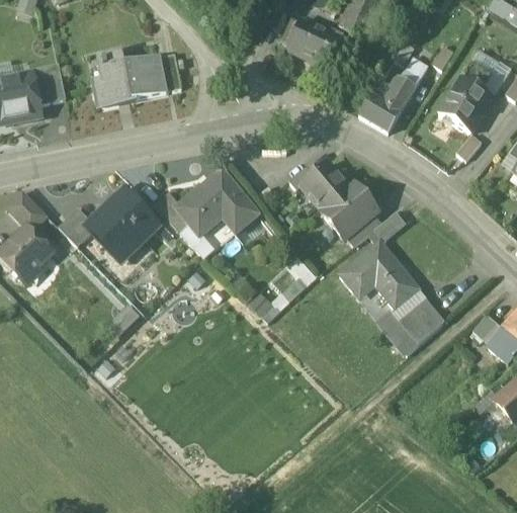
[(21,0),(20,9),(32,11),(34,0),(21,0)]
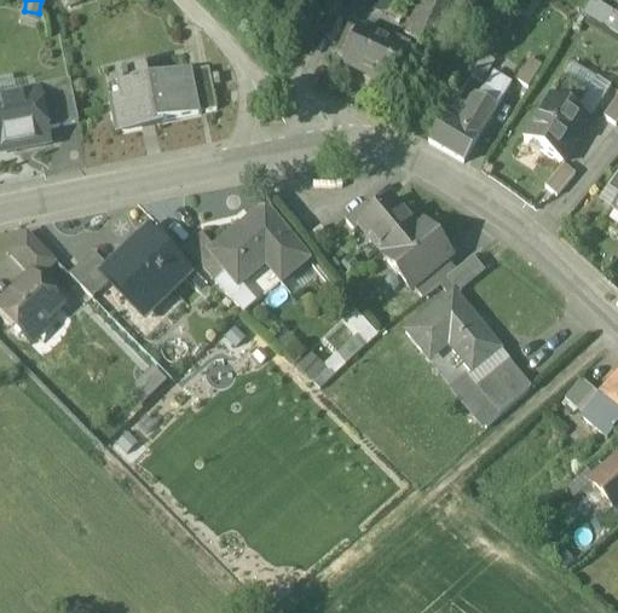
[(422,0),(408,34),(438,48),(439,47),(438,46),(458,0),(422,0)]
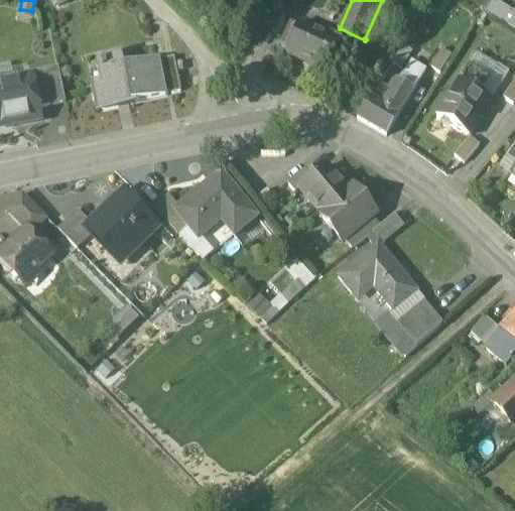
[(506,19),(514,6),(503,0),(490,0),(486,8),(506,19)]
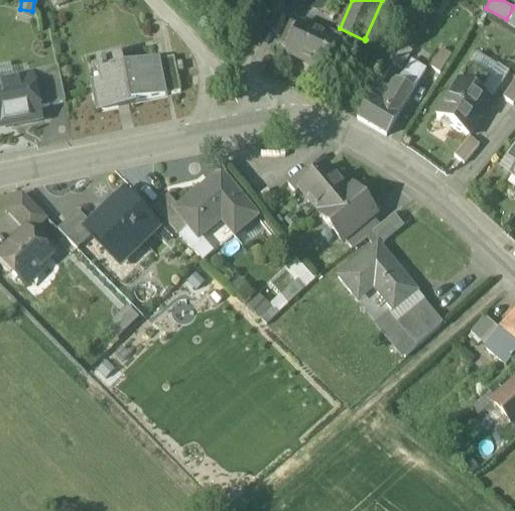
[(327,33),(298,20),(297,24),(290,21),(280,44),(286,47),(284,50),(327,70),(343,34),(330,28),(327,33)]
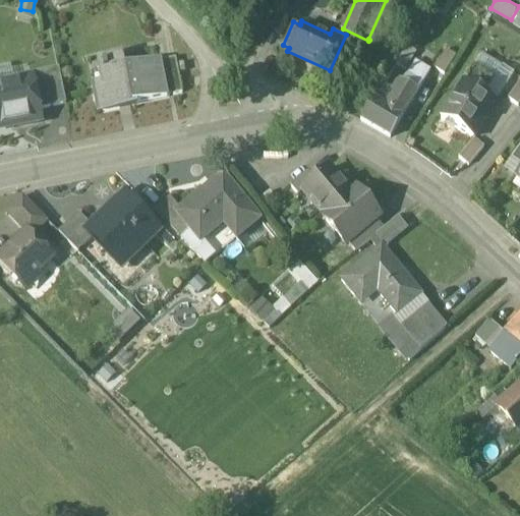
[(408,43),(398,60),(407,65),(417,48),(408,43)]
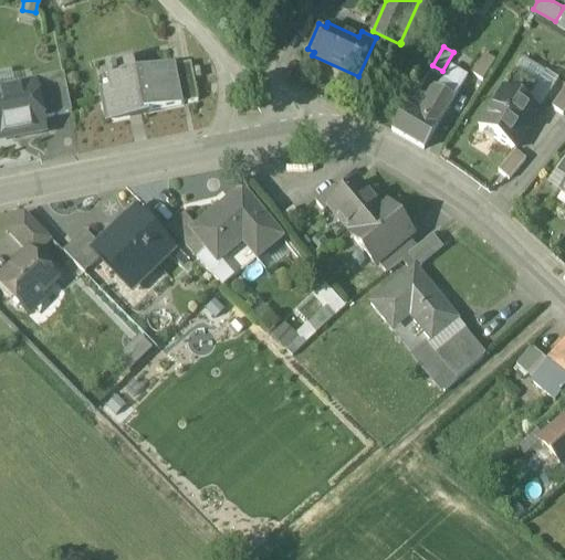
[(495,57),(485,51),(473,71),(483,77),(495,57)]
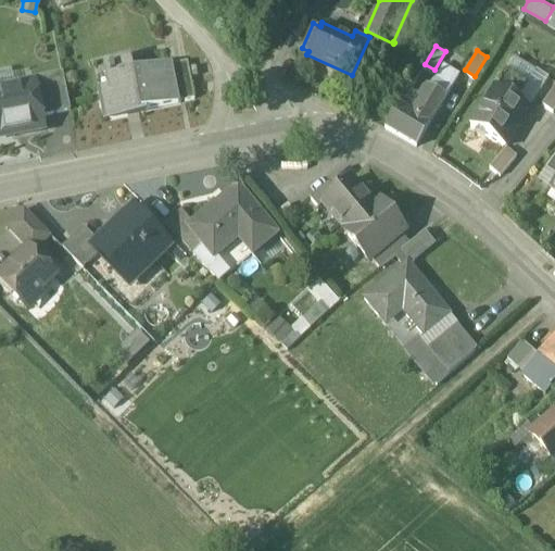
[(171,61),(134,69),(130,53),(111,58),(115,84),(99,87),(103,104),(109,103),(111,114),(178,101),(178,100),(171,63),(171,61)]
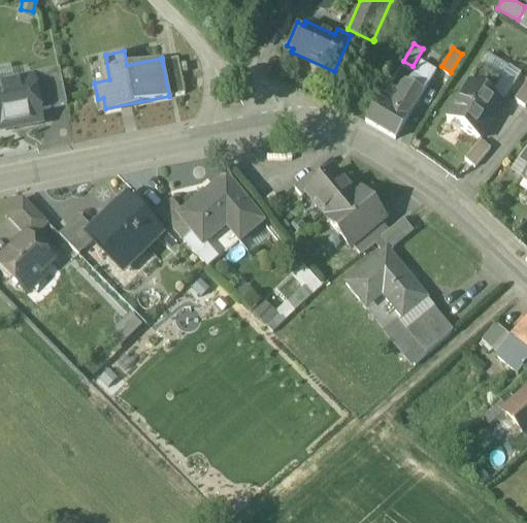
[(488,54),(471,80),(491,93),(508,66),(488,54)]
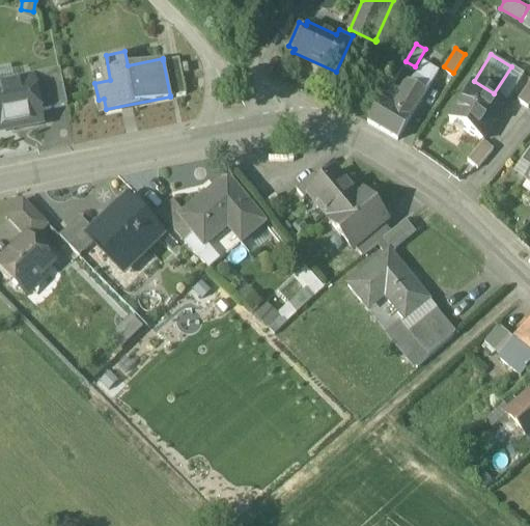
[(179,57),(163,60),(170,95),(187,91),(179,57)]
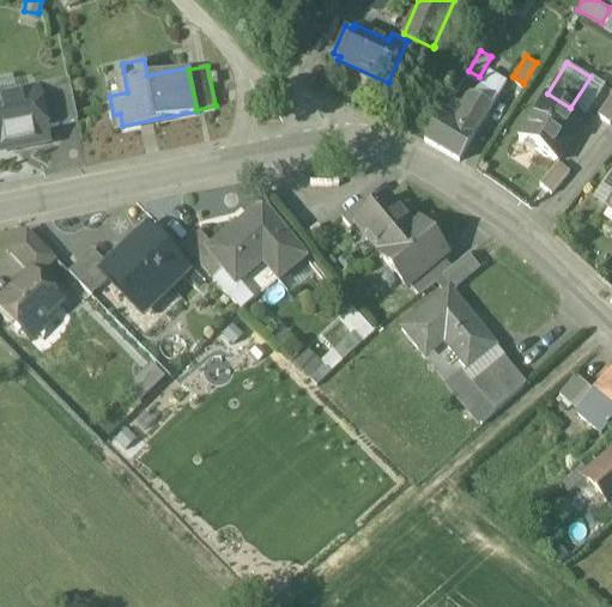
[(504,82),(488,72),(474,95),(491,104),(504,82)]
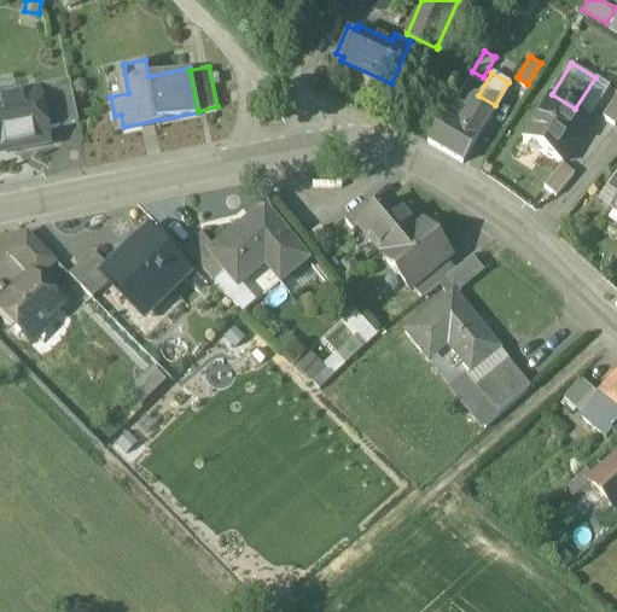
[(70,77),(36,85),(38,91),(39,91),(46,127),(79,120),(70,77)]
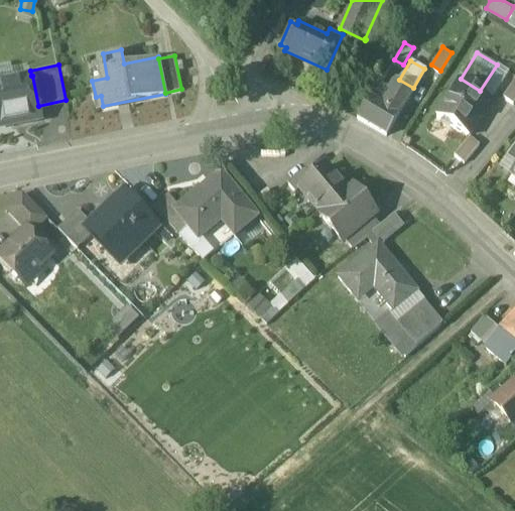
[(514,76),(497,65),(480,91),(491,98),(505,106),(514,94),(514,76)]
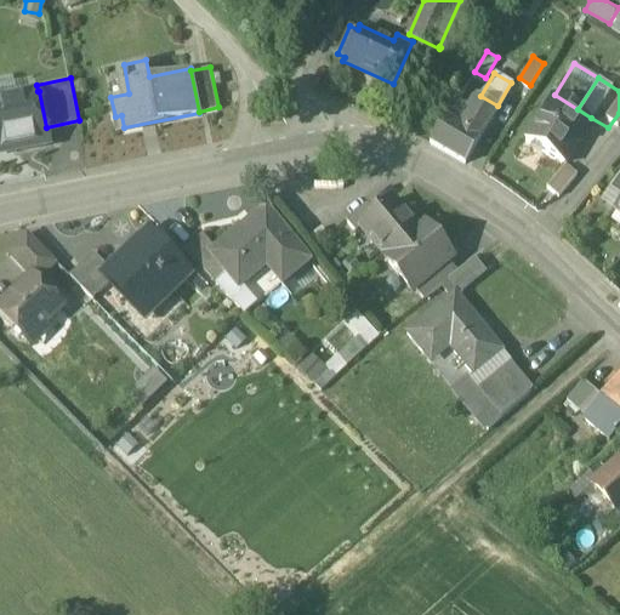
[(38,91),(0,98),(0,148),(27,143),(27,146),(49,141),(46,127),(39,91),(38,91)]
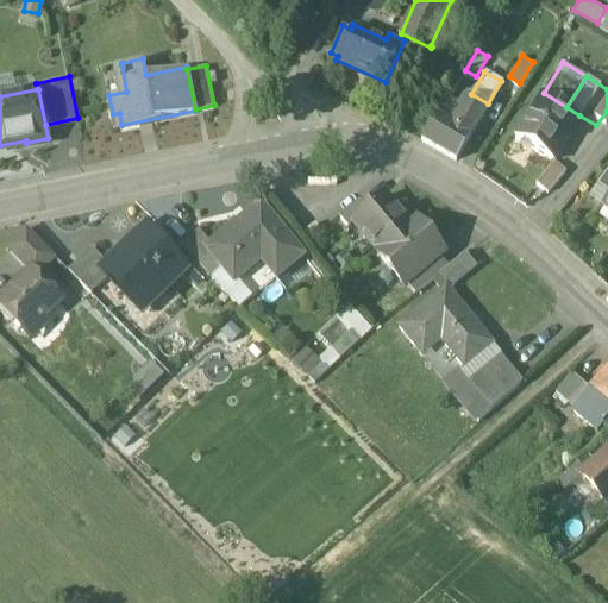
[(544,93),(516,136),(552,158),(580,115),(566,107),(544,93)]
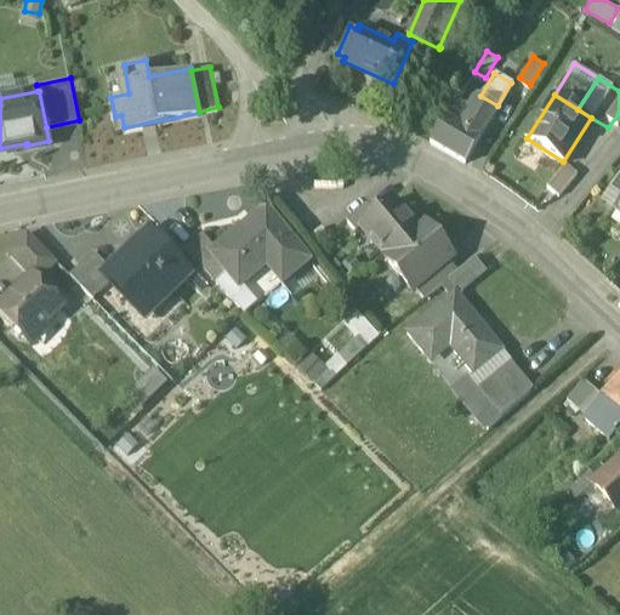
[(475,106),(466,129),(479,137),(498,106),(481,96),(479,96),(475,106)]
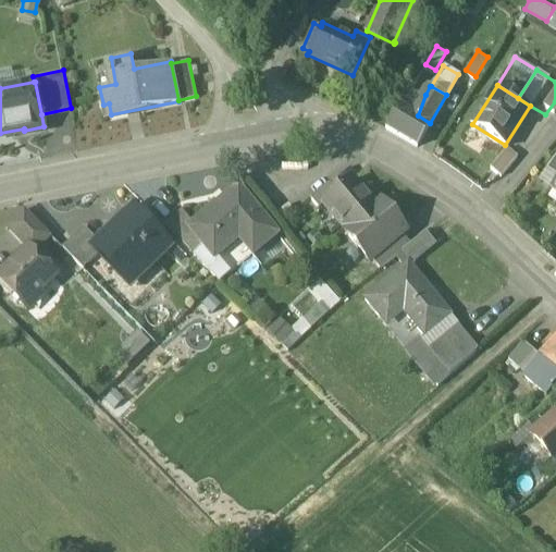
[(419,98),(408,93),(400,105),(418,115),(425,95),(422,93),(419,98)]
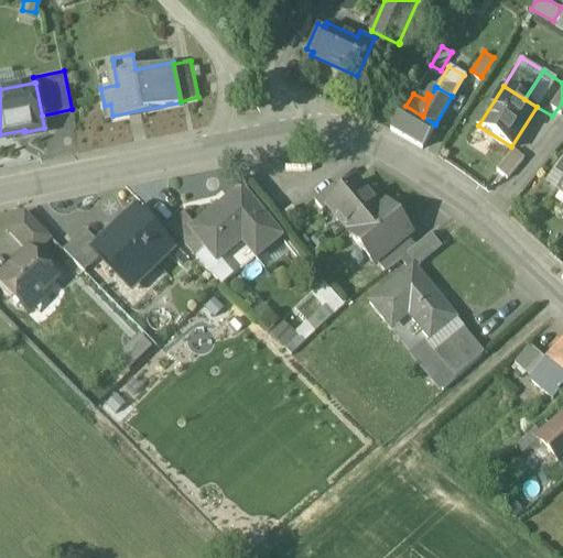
[(405,106),(392,127),(423,144),(435,124),(405,106)]
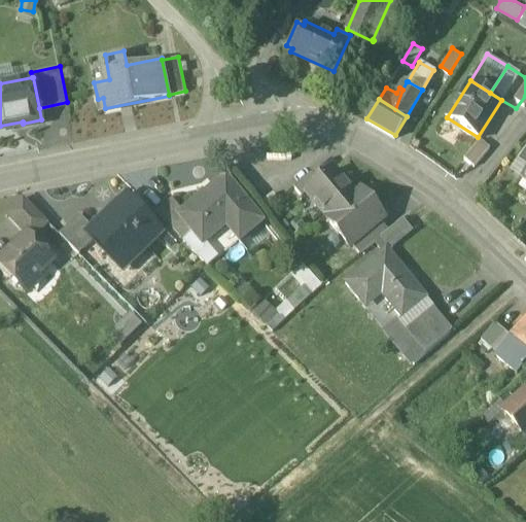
[(466,155),(477,163),(490,143),(480,136),(466,155)]
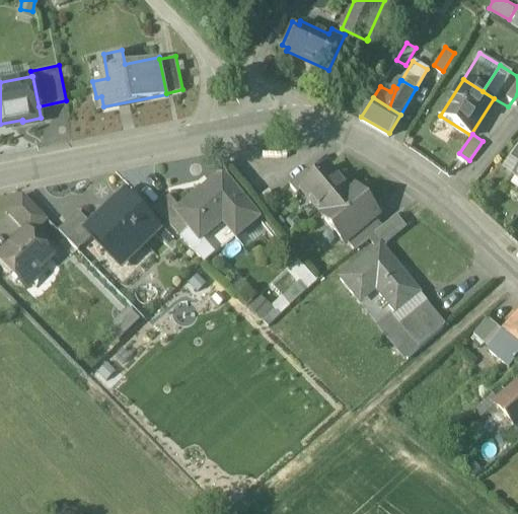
[(349,190),(328,164),(302,187),(322,211),(349,190)]
